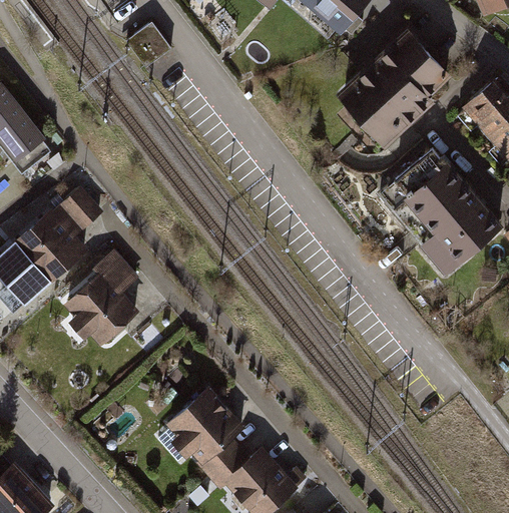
[(370,0),(251,0),(266,12),(277,0),(295,0),(338,37),(370,0)]
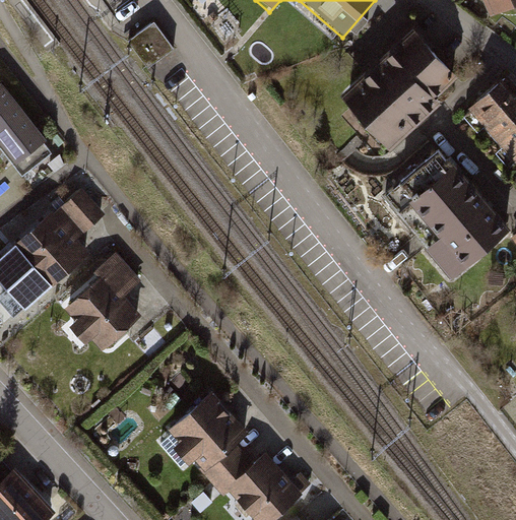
[(484,0),(489,11),(513,0),(484,0)]
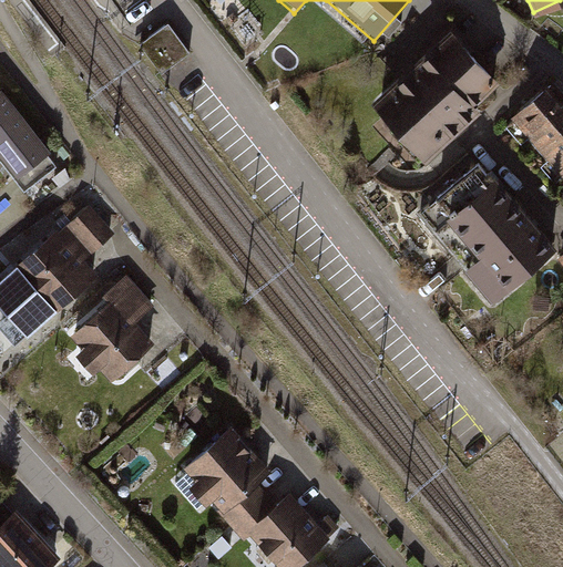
[(444,27),(368,96),(423,156),(474,109),(470,104),(495,81),(444,27)]
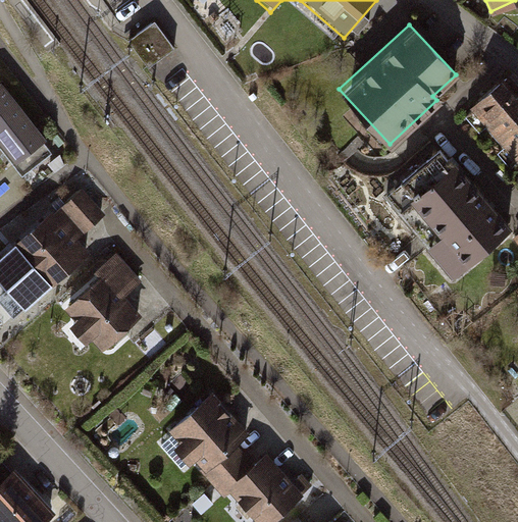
[(154,25),(130,42),(147,67),(171,51),(154,25)]
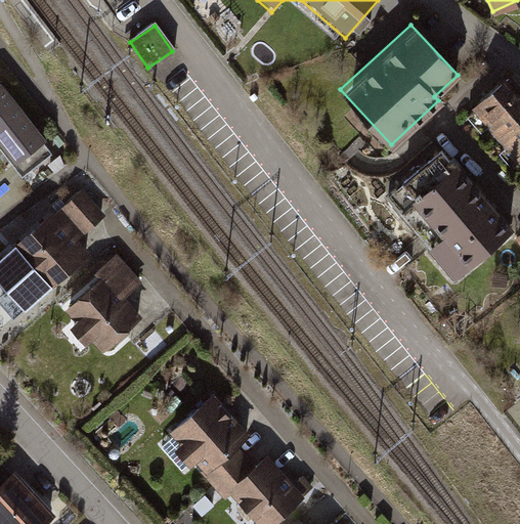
[(505,75),(469,104),(517,162),(519,159),(519,90),(518,91),(505,75)]
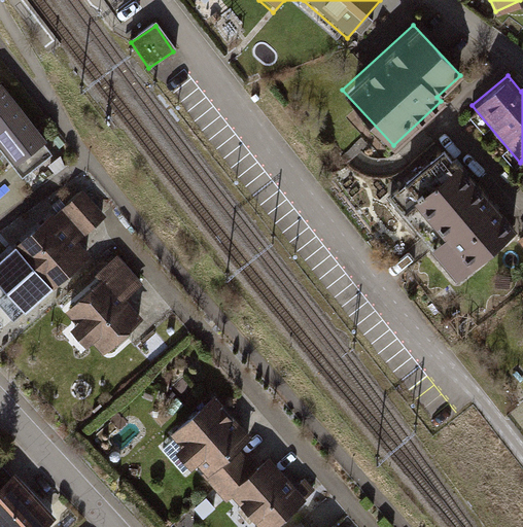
[(0,152),(21,181),(53,157),(0,85),(0,152)]
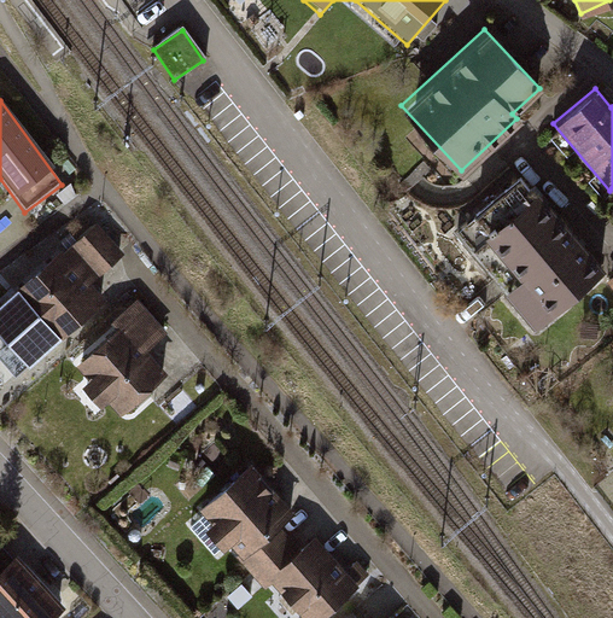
[(474,220),(451,238),(532,336),(565,309),(560,303),(597,273),(537,198),(490,238),(474,220)]
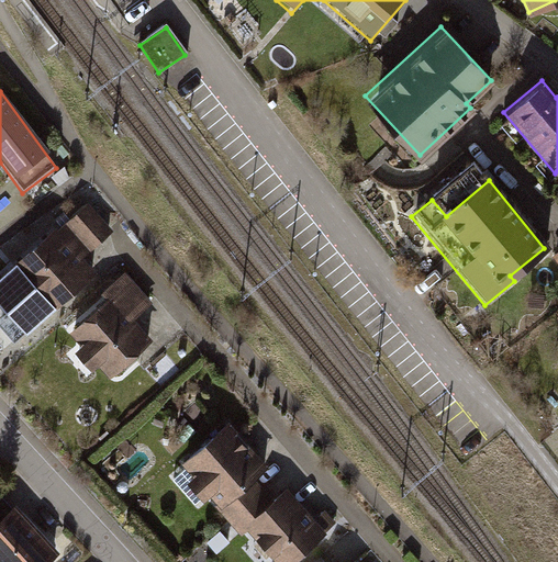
[(111,231),(89,204),(64,226),(60,223),(9,269),(33,296),(24,304),(40,322),(95,273),(80,258),(111,231)]
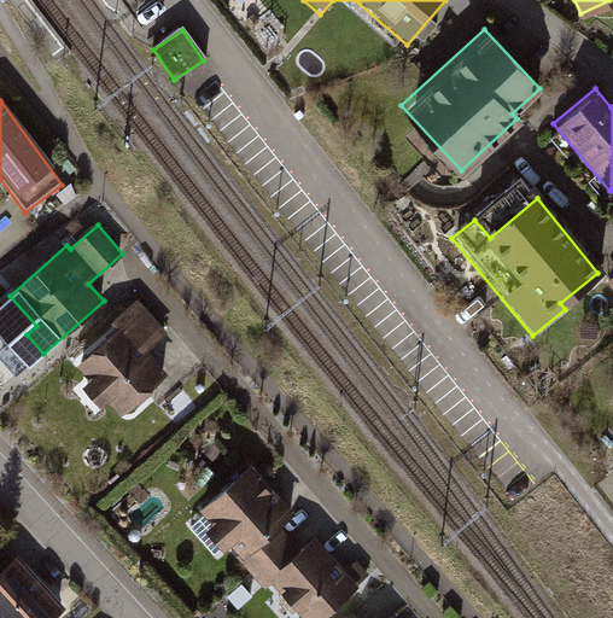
[(107,325),(114,331),(75,365),(89,380),(82,386),(100,406),(106,401),(121,418),(168,375),(147,353),(168,334),(136,299),(107,325)]
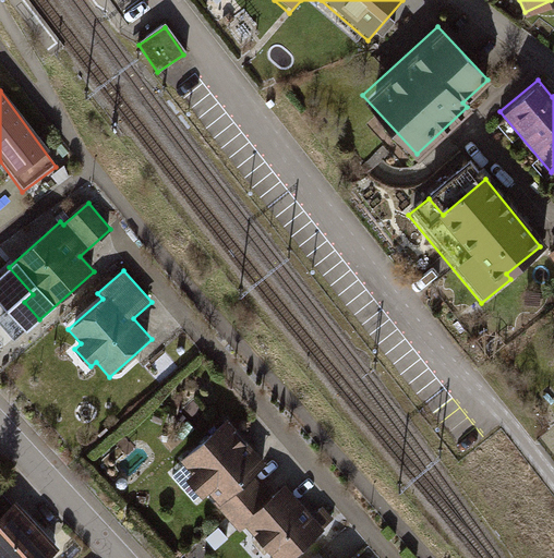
[(229,422),(181,460),(237,529),(245,522),(275,557),(288,557),(327,528),(306,502),(287,478),(268,494),(253,474),(265,465),(252,449),(229,422)]
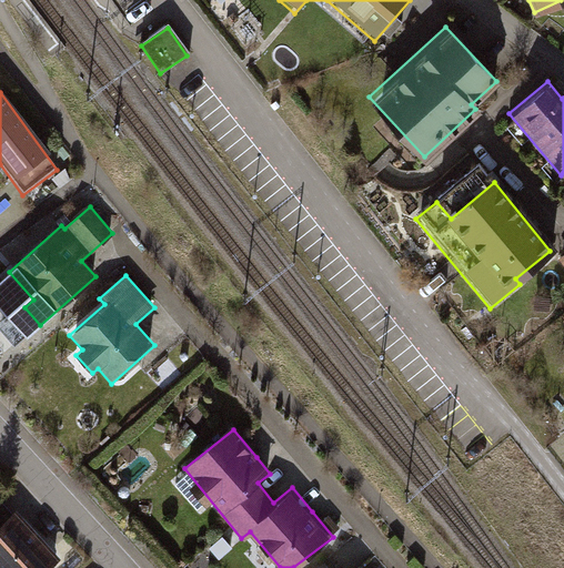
[(49,567),(60,559),(14,509),(0,521),(0,567),(49,567)]
